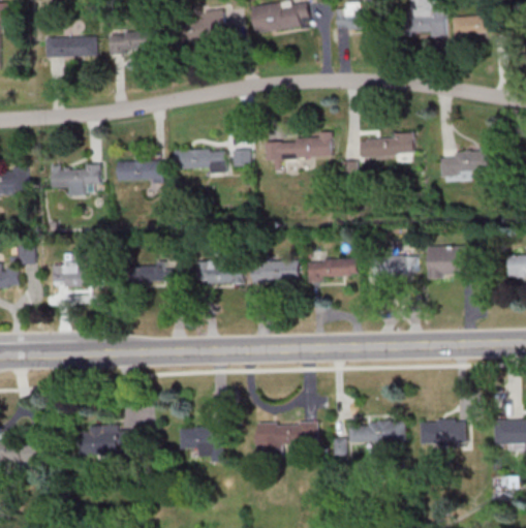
[(313,26),(310,0),(299,0),(251,4),(254,31),(313,26)]
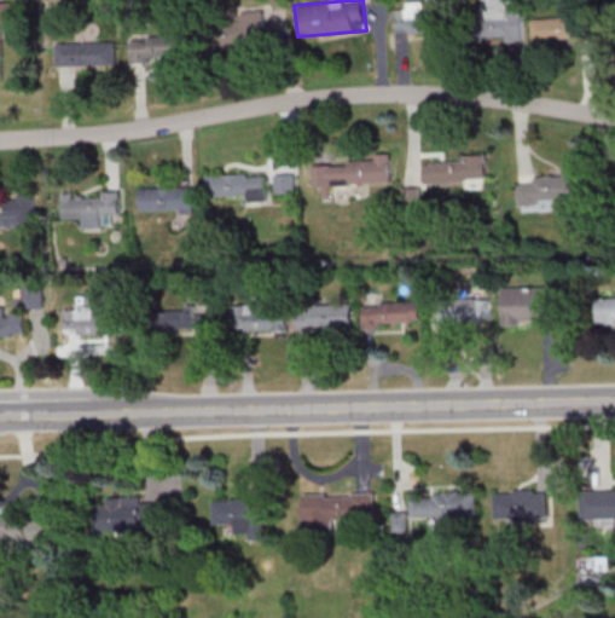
[(392,33),(450,33),(450,0),(402,0),(402,9),(392,9),(392,33)]
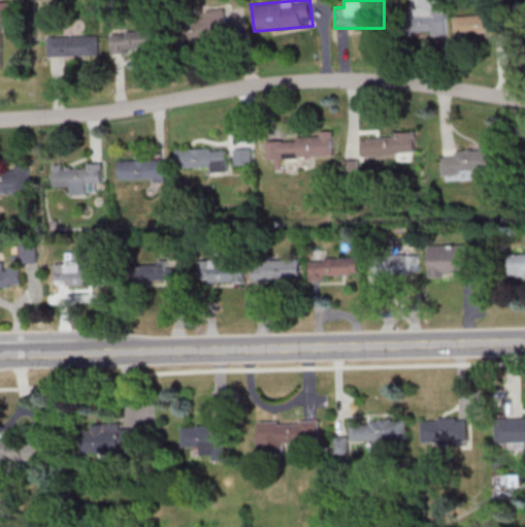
[(444,34),(441,0),(403,0),(405,35),(444,34)]
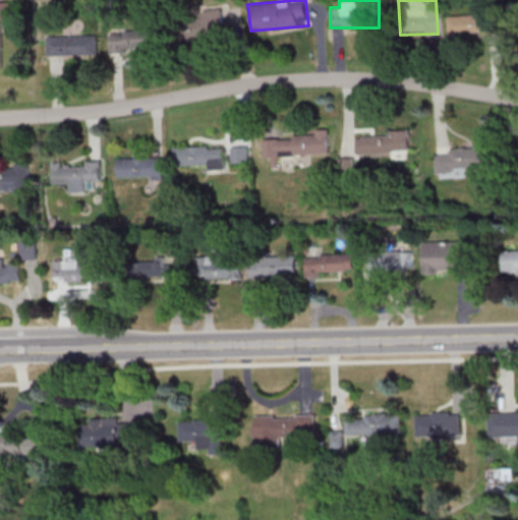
[(221,8),(199,10),(199,16),(170,19),(172,38),(222,35),(221,8)]
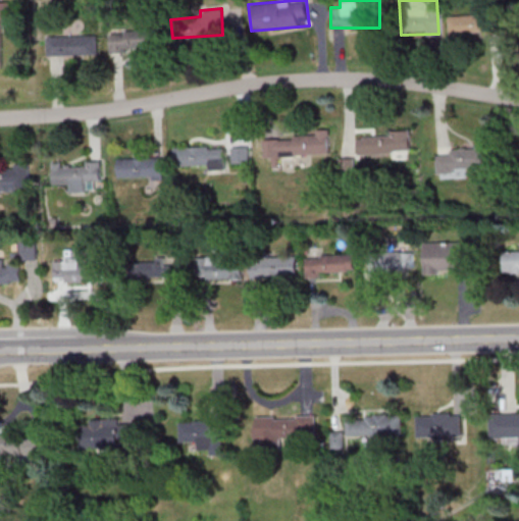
[(447,14),(447,36),(495,35),(494,13),(447,14)]
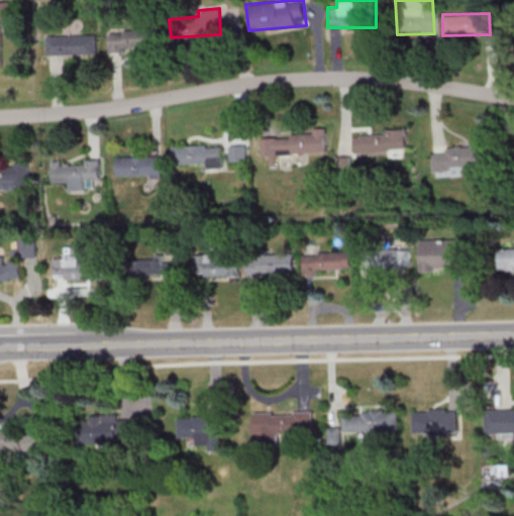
[(106,50),(153,50),(153,29),(106,29),(106,50)]
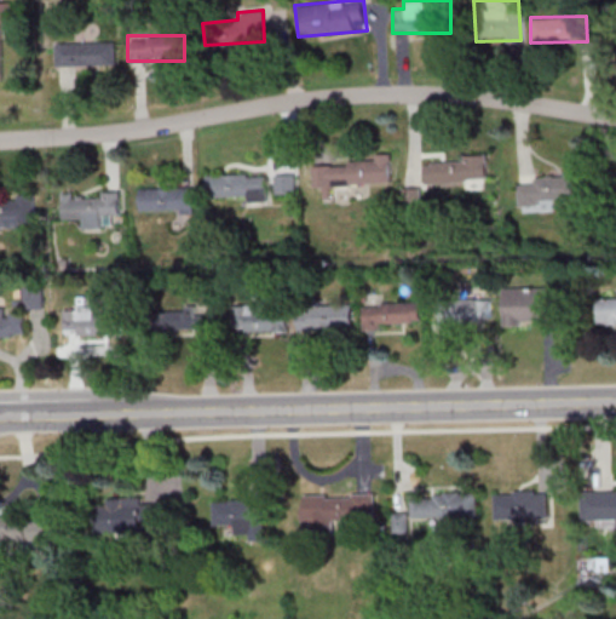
[(53,41),(53,66),(104,66),(104,41),(53,41)]
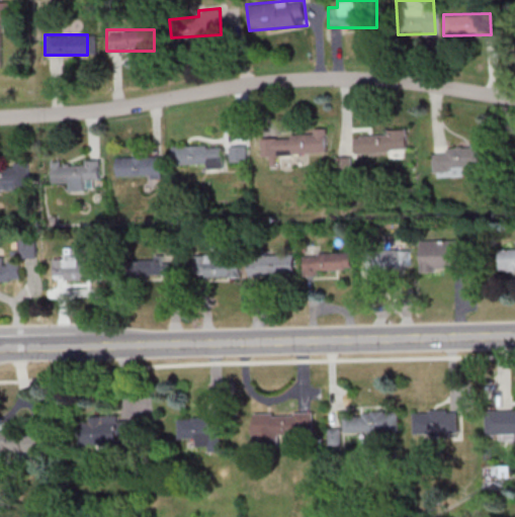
[(514,407),(487,408),(488,433),(514,432),(514,407)]
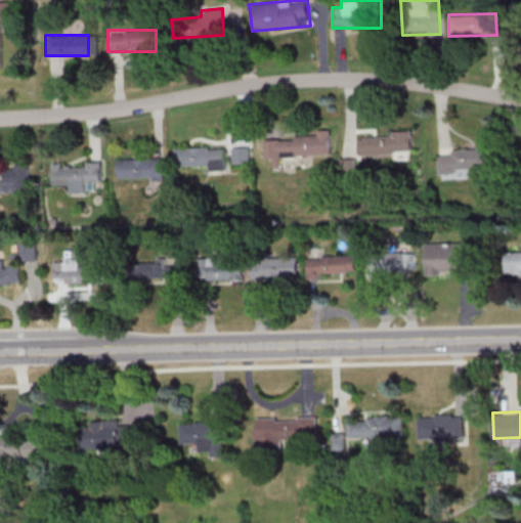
[(417,435),(461,435),(461,413),(417,413),(417,435)]
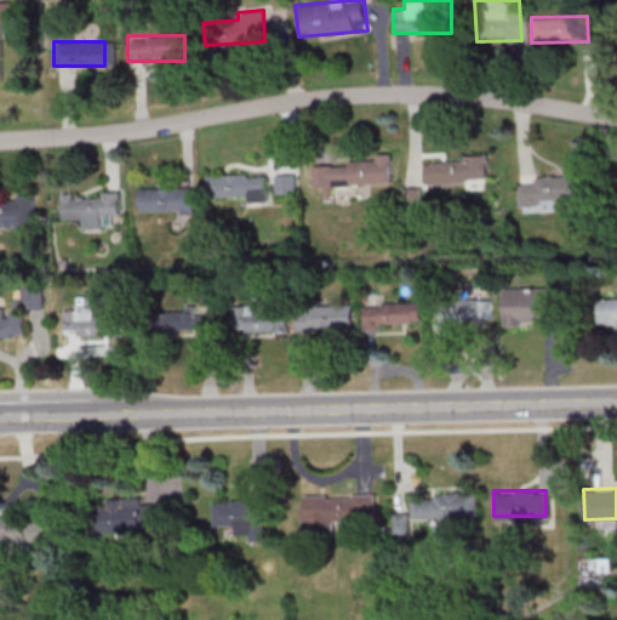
[(410,517),(475,517),(475,491),(410,491),(410,517)]
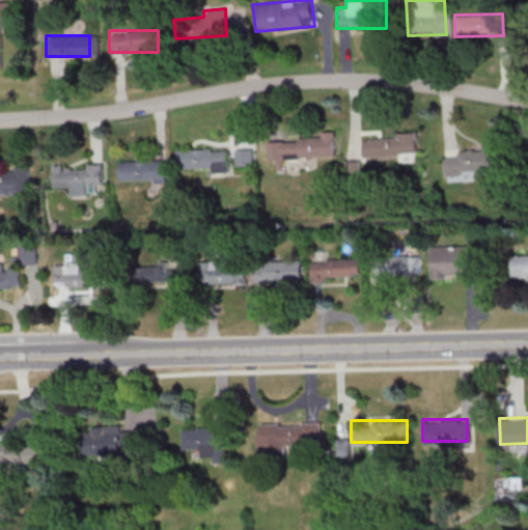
[(318,421),(257,422),(258,454),(284,454),(284,443),(318,443),(318,421)]
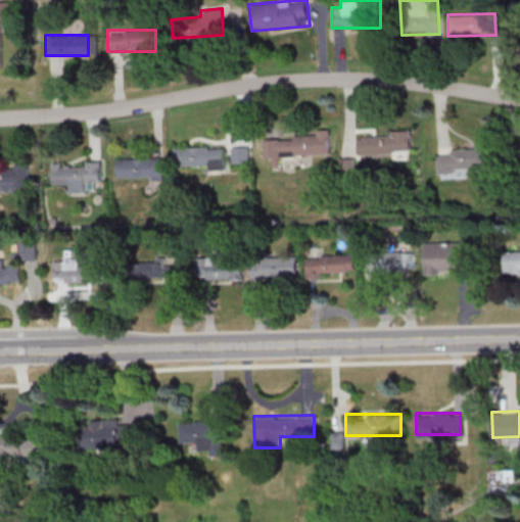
[(85,447),(133,447),(133,424),(119,424),(119,418),(85,418),(85,447)]
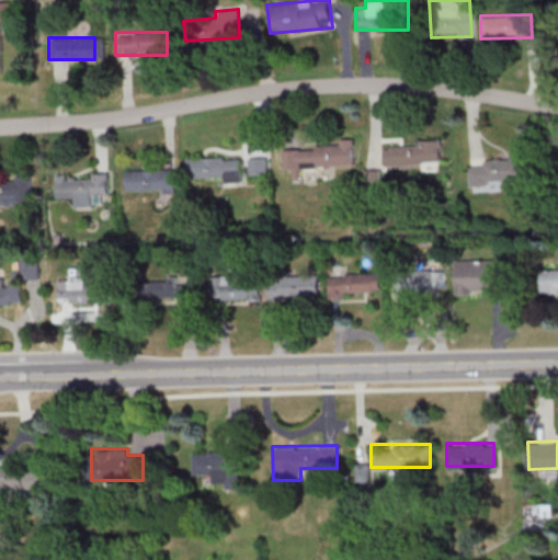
[(226,450),(190,450),(190,473),(212,473),(212,484),(236,484),(236,460),(226,460),(226,450)]
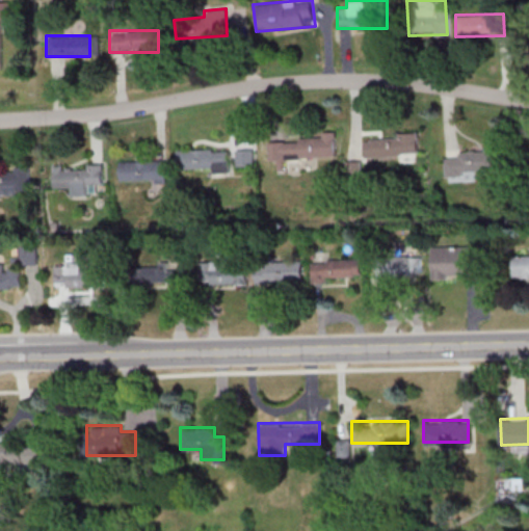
[(0,463),(45,463),(45,443),(0,442),(0,463)]
